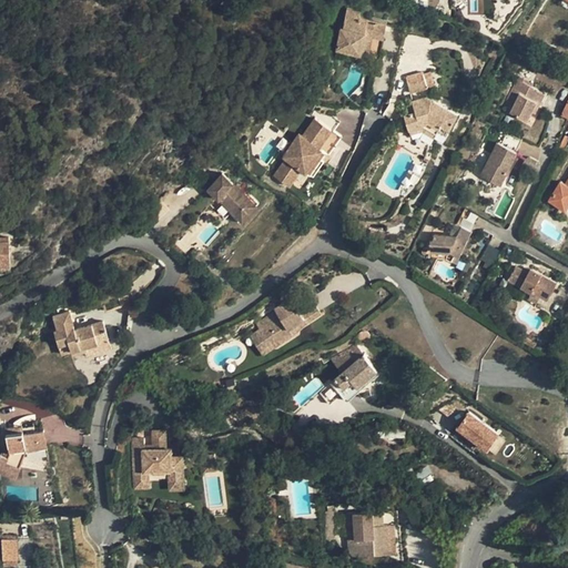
[(402,16),(358,7),(356,18),(351,17),(346,41),(373,47),(377,28),(397,32),(402,16)]
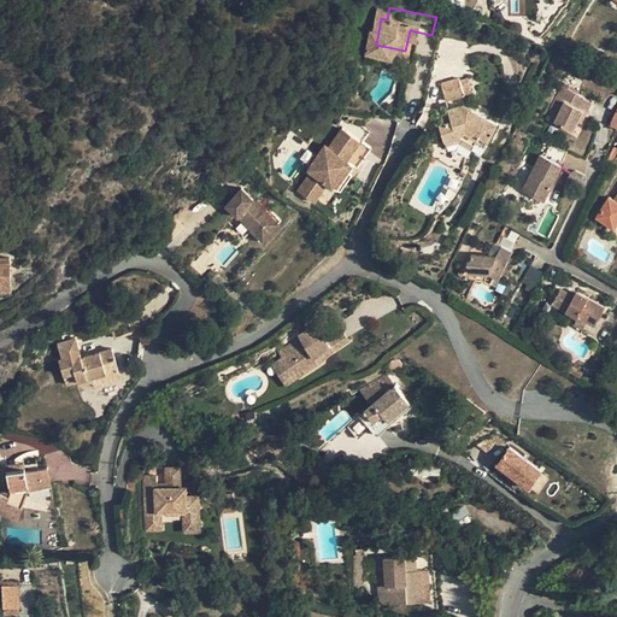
[(469,76),(440,83),(445,101),(474,94),(469,76)]
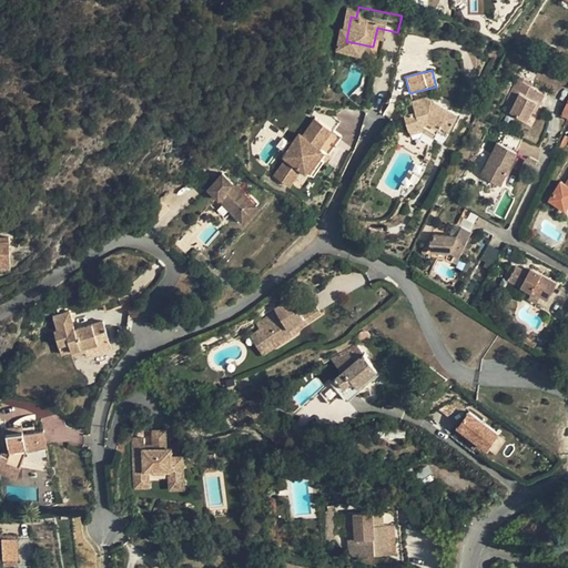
[(539,99),(523,90),(514,108),(530,115),(539,99)]
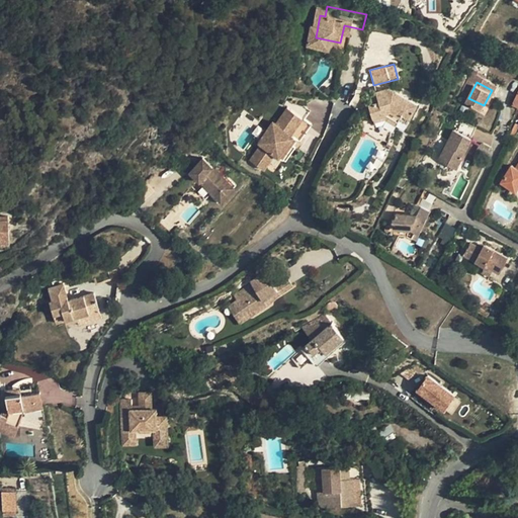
[(431,100),(402,84),(389,87),(392,98),(380,102),(383,115),(396,112),(396,109),(400,107),(422,118),(431,100)]
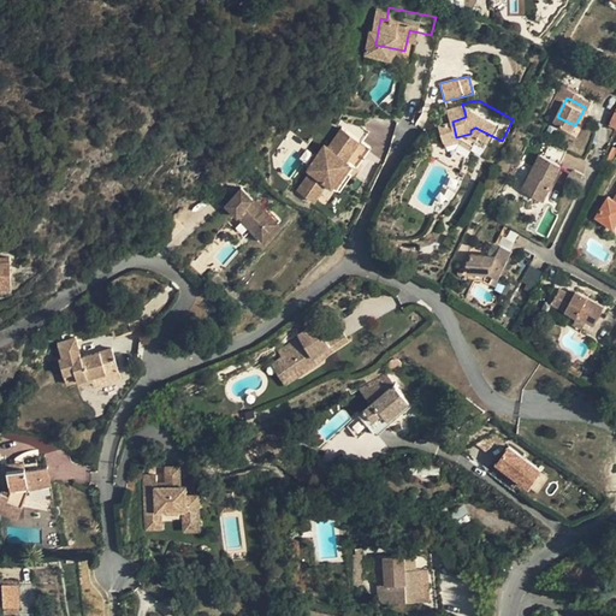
[(339,181),(343,183),(355,167),(350,164),(356,154),(366,160),(367,159),(372,161),(383,144),(353,123),(338,144),(333,142),(317,165),(323,169),(308,187),(326,199),(339,181)]
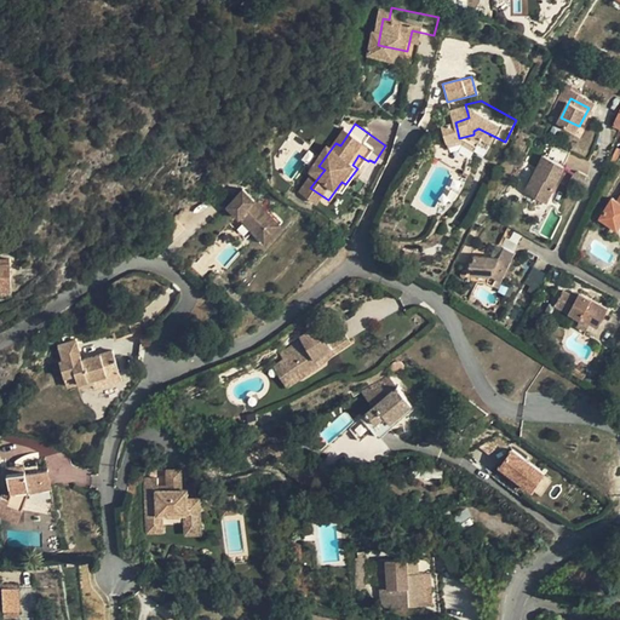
[(566,162),(546,153),(528,187),(549,197),(566,162)]
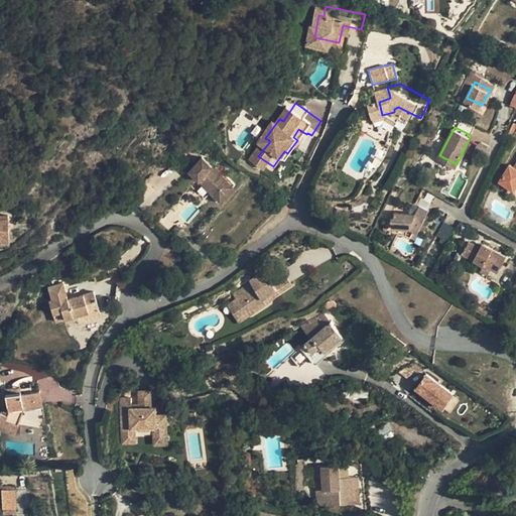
[(297,140),(287,153),(292,155),(306,134),(298,129),(293,137),(297,140)]
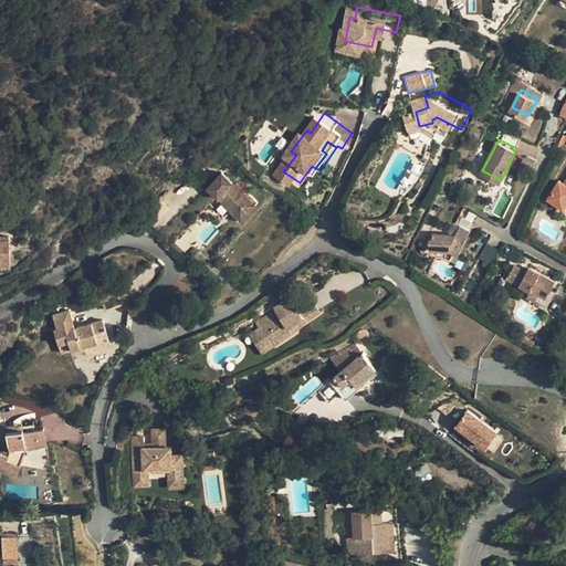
[(212,168),(190,186),(215,206),(211,209),(223,220),(247,195),(234,182),(232,186),(222,177),(228,171),(220,165),(215,170),(212,168)]
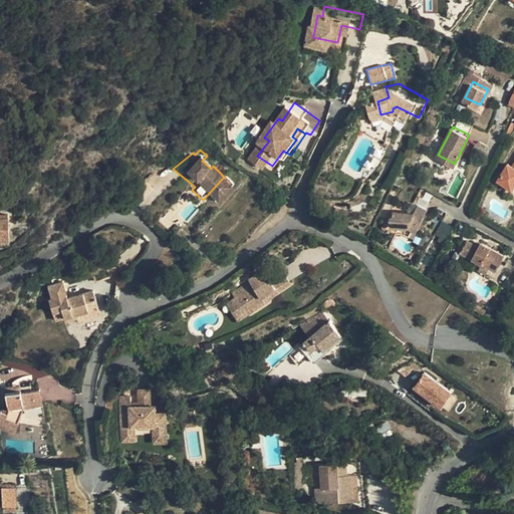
[(513,185),(513,168),(508,165),(499,181),(511,189),(513,185)]
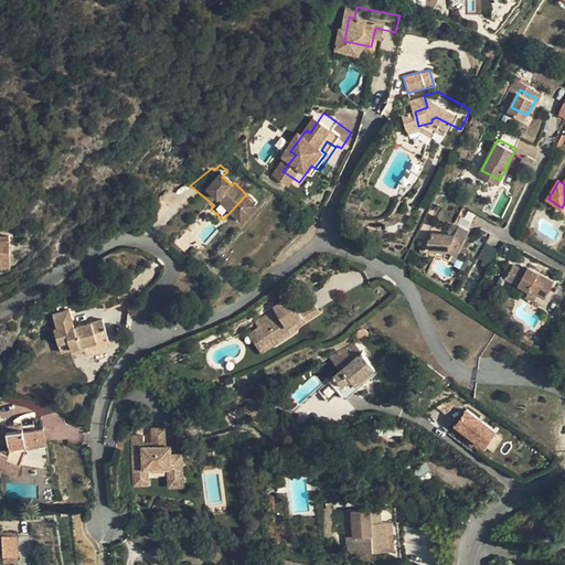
[(128,214),(121,220),(128,226),(134,221),(128,214)]
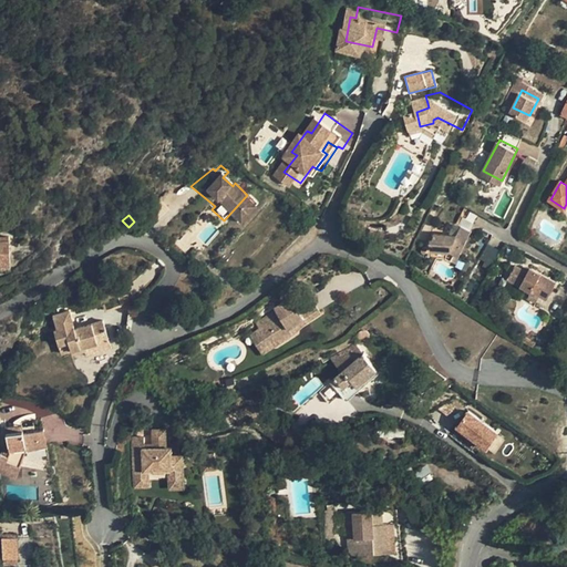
[(429,241),(429,249),(446,248),(454,251),(457,253),(472,227),(455,220),(447,232),(433,232),(433,240),(429,241)]
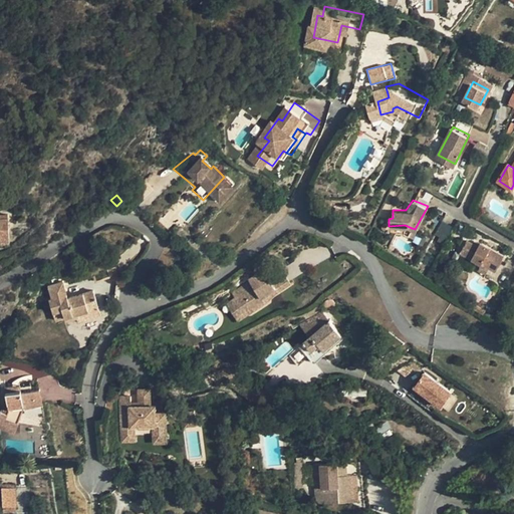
[(0,241),(9,241),(7,219),(0,219),(0,241)]
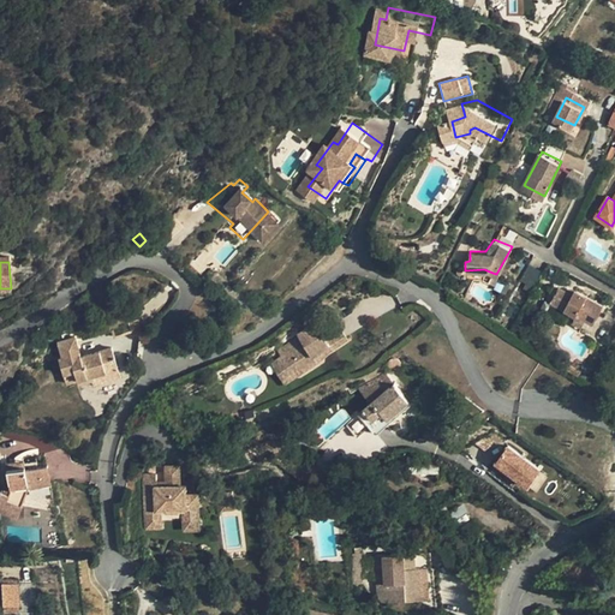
[(484,269),(465,270),(465,278),(479,276),(488,281),(493,273),(484,269)]
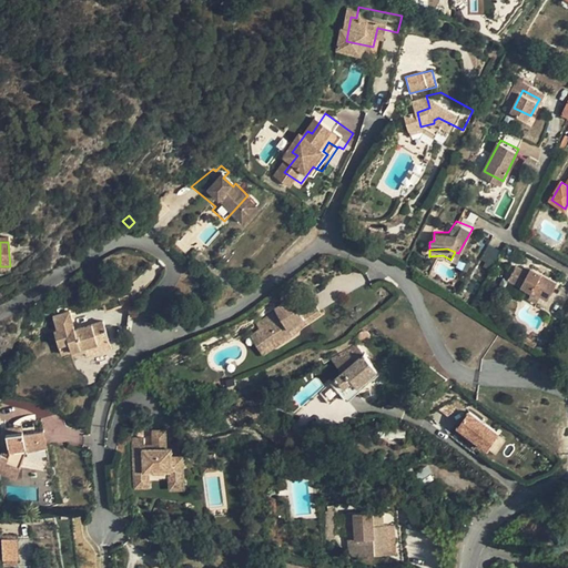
[(515,267),(508,282),(545,301),(554,282),(526,269),(524,272),(515,267)]
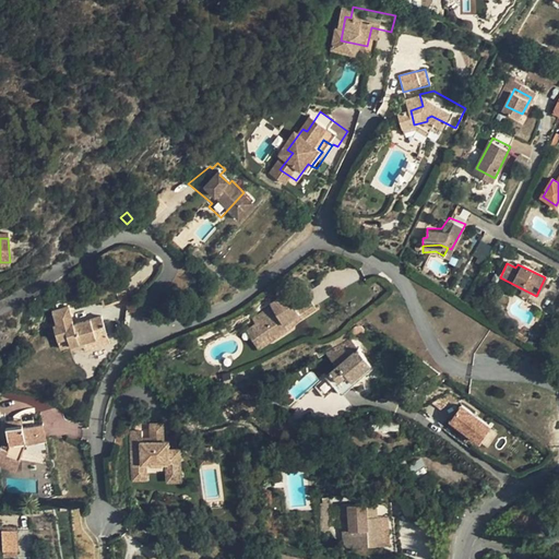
[(119,301),(114,285),(98,292),(104,307),(119,301)]
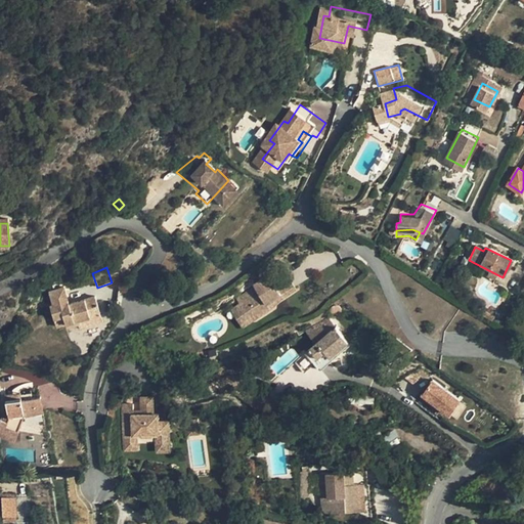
[(272,280),(263,286),(273,293),(285,302),(286,303),(300,295),(293,282),(279,291),(272,280)]
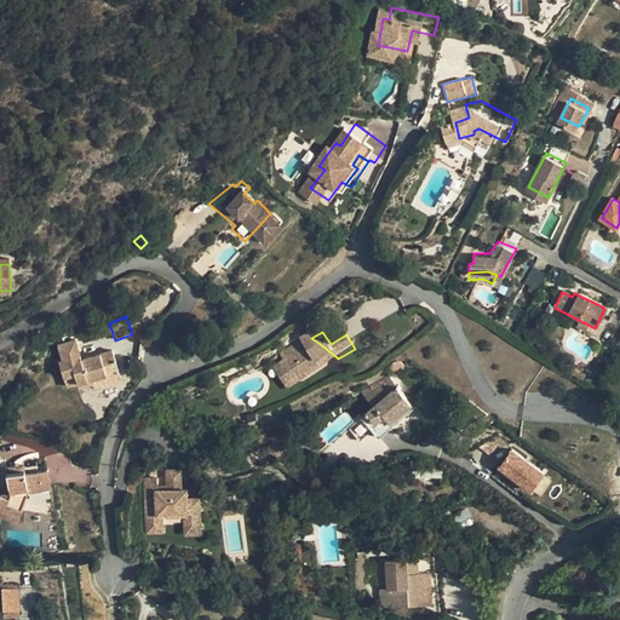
[(59,363),(64,378),(74,374),(78,384),(79,388),(92,383),(108,378),(105,374),(119,369),(112,351),(81,361),(75,342),(58,348),(63,362),(59,363)]
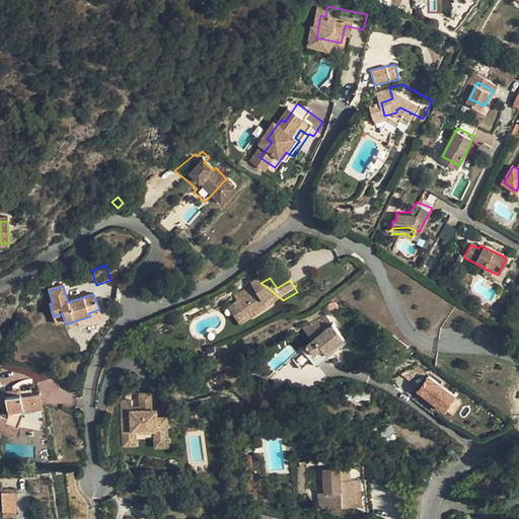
[(255,313),(266,307),(243,290),(234,296),(238,301),(244,311),(251,307),(255,313)]
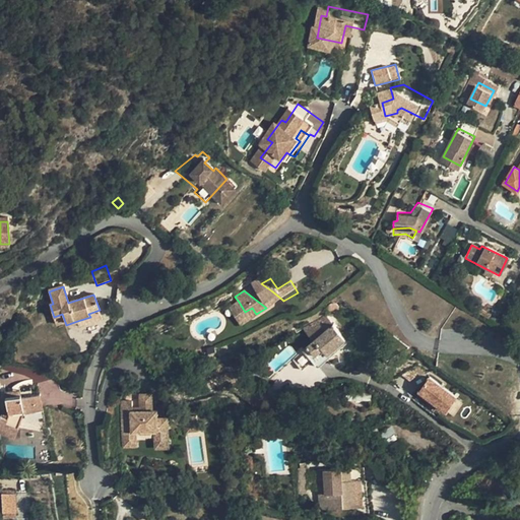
[(245,312),(239,302),(230,308),(240,324),(256,314),(252,308),(245,312)]
